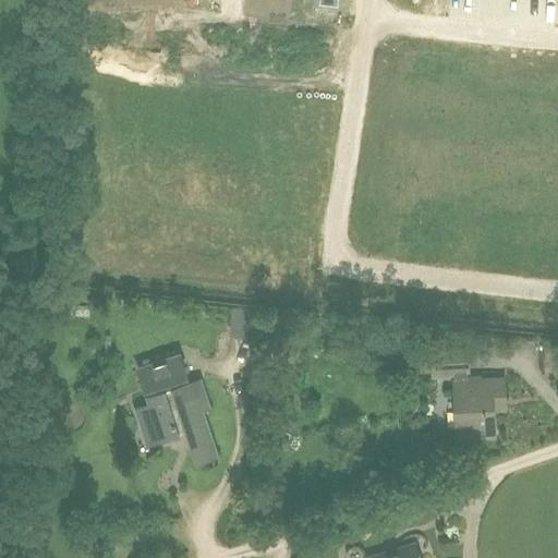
[(482,375),(465,376),(465,372),(466,372),(465,349),(431,351),(432,373),(452,372),(453,380),(451,380),(455,431),(470,429),(470,437),(492,436),(490,412),(507,411),(505,376),(481,377),(482,375)]
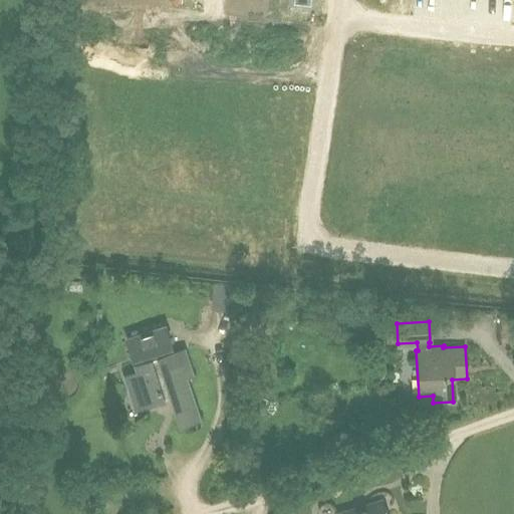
[(193,374),(185,349),(171,353),(169,346),(172,345),(165,326),(126,338),(134,358),(137,357),(139,364),(136,365),(138,372),(124,376),(131,394),(140,391),(145,407),(164,401),(164,398),(171,396),(181,426),(200,420),(186,376),(193,374)]
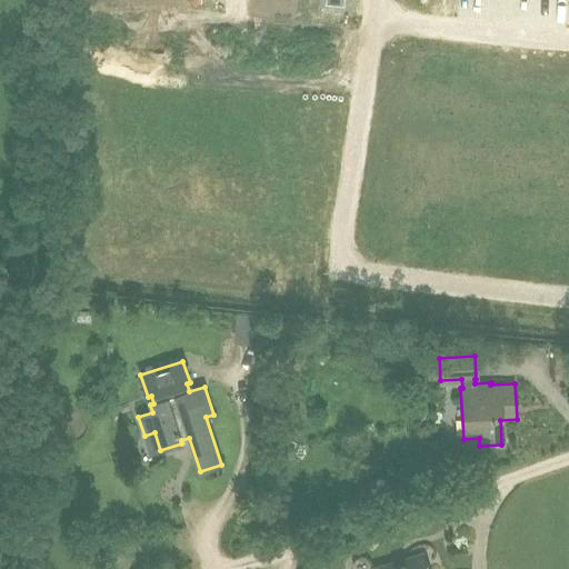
[(427,568),(422,555),(375,568),(427,568)]
